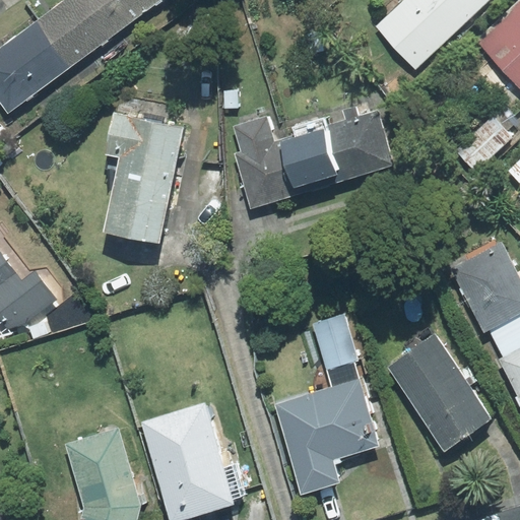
[(65,0),(39,19),(72,65),(126,27),(105,0),(65,0)]
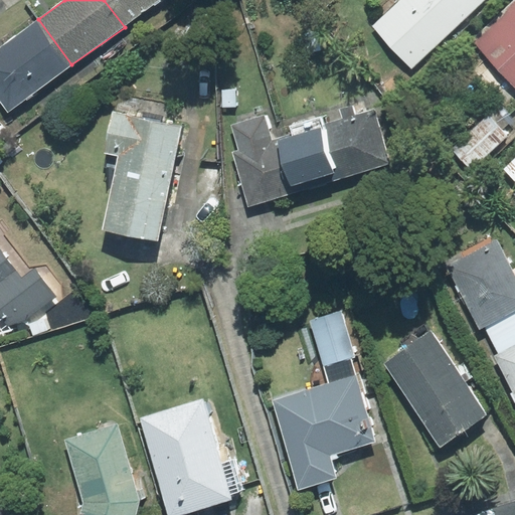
[(104,0),(125,27),(160,0),(104,0)]
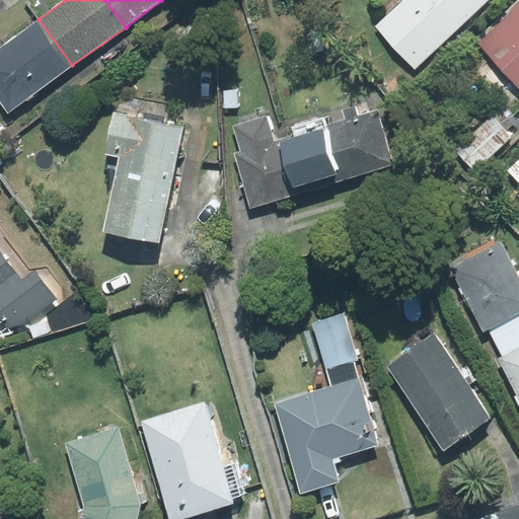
[(403,0),(376,26),(416,68),(488,0),(403,0)]
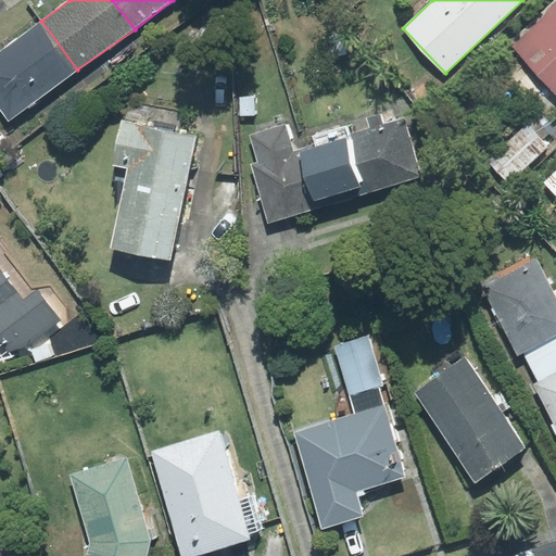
[(555,0),(510,41),(555,89),(555,0)]
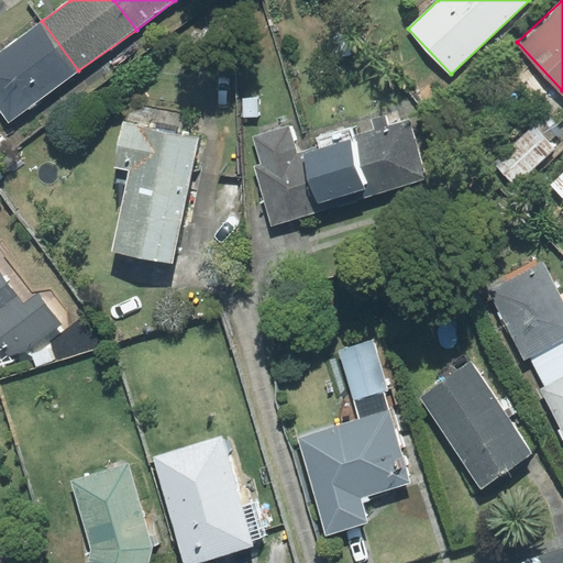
[(42,21),(0,52),(0,109),(9,122),(78,70),(42,21)]
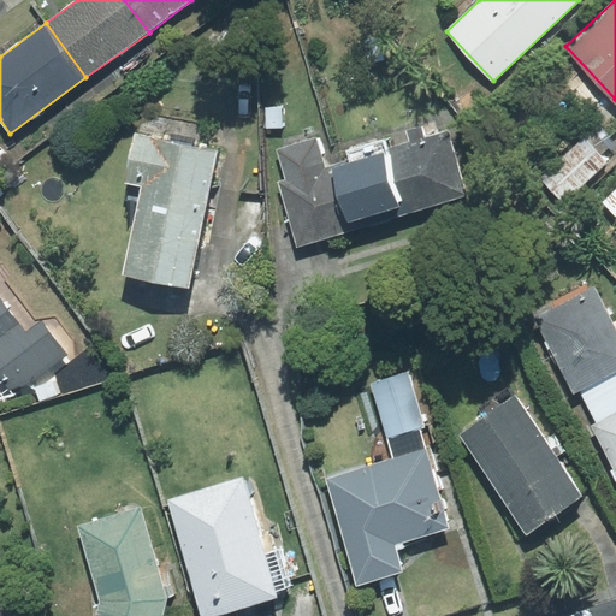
[(408,214),(467,197),(448,131),(425,137),(422,128),(407,131),(410,142),(388,148),(408,214)]
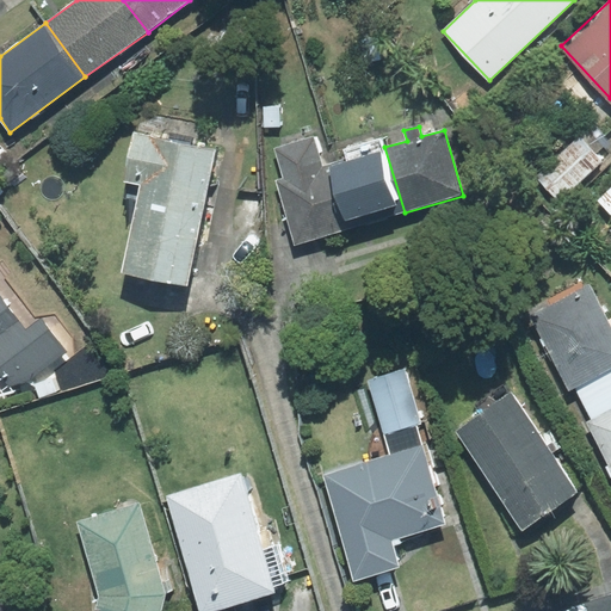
[(187,285),(216,150),(135,134),(124,180),(142,184),(123,272),(187,285)]
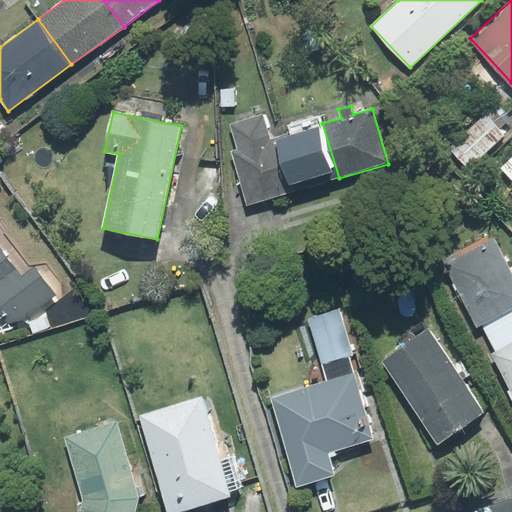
[(247,204),(294,191),(279,137),(270,140),(263,114),(230,124),(238,150),(232,152),(247,204)]
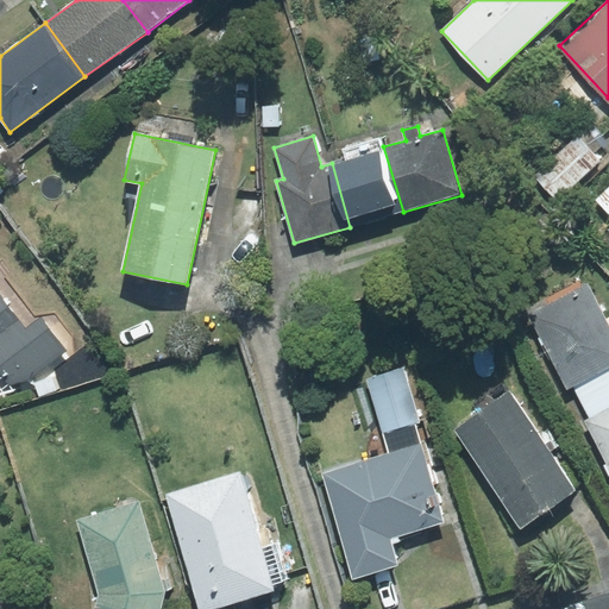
[(578,136),(534,176),(557,201),(602,162),(578,136)]
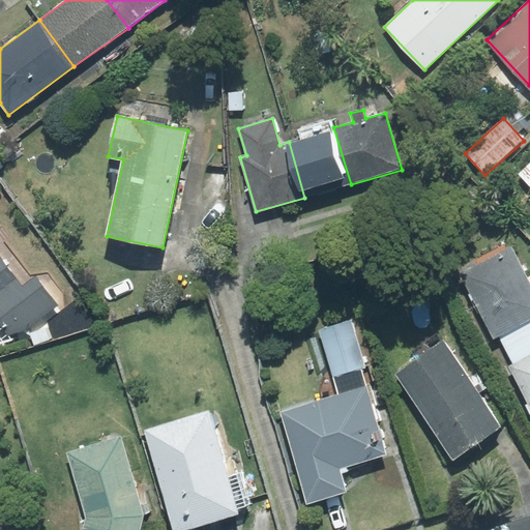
[(298,130),(300,138),(289,142),(304,198),(351,184),(333,127),(332,120),(298,130)]
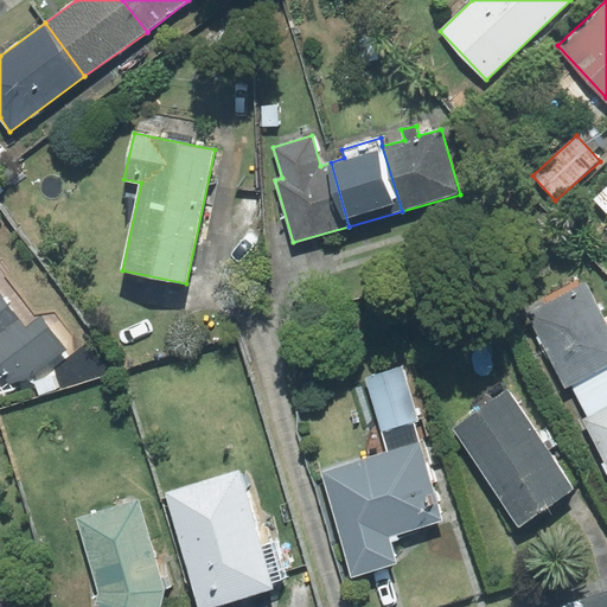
[(606,185),(593,199),(606,213),(606,185)]
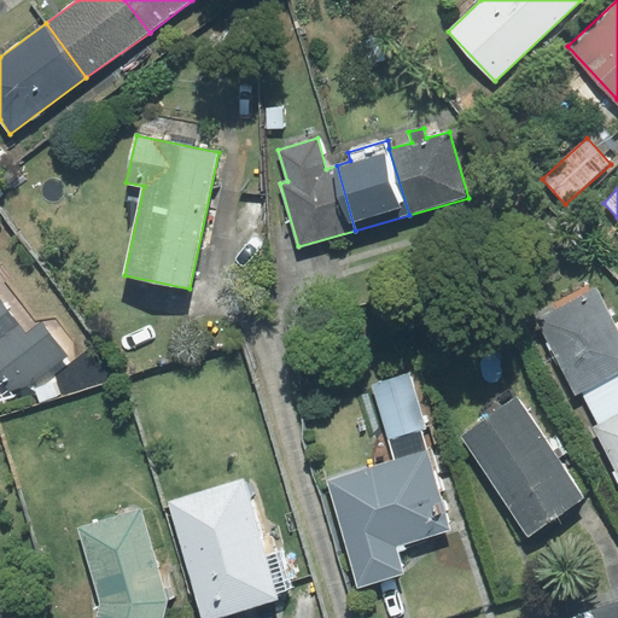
[(552,349),(576,395),(582,391),(617,372),(617,332),(593,284),(534,315),(548,342),(546,343),(549,350),(552,349)]
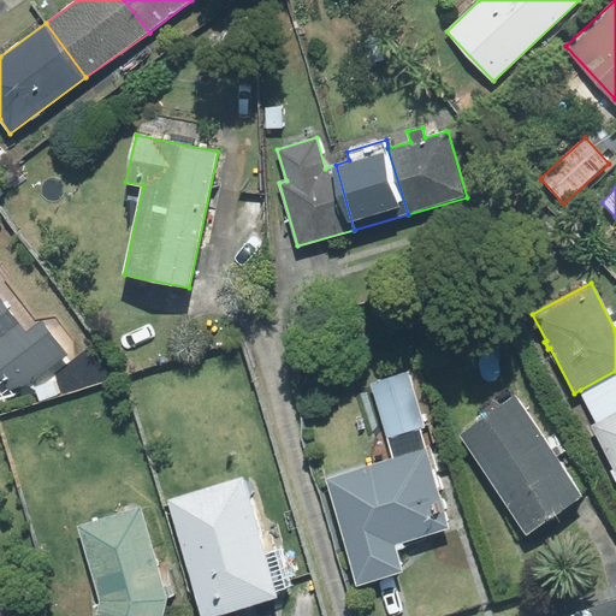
[(28,385),(67,355),(41,320),(25,331),(0,297),(0,398),(15,395),(11,390),(28,385)]
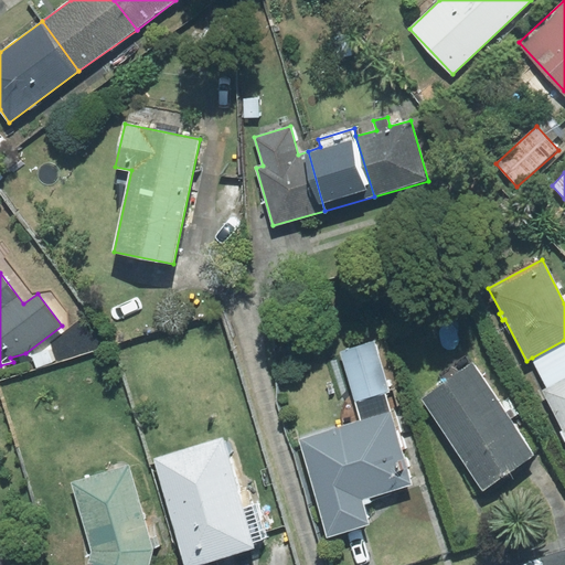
[(564,340),(532,358),(547,388),(564,379),(564,340)]
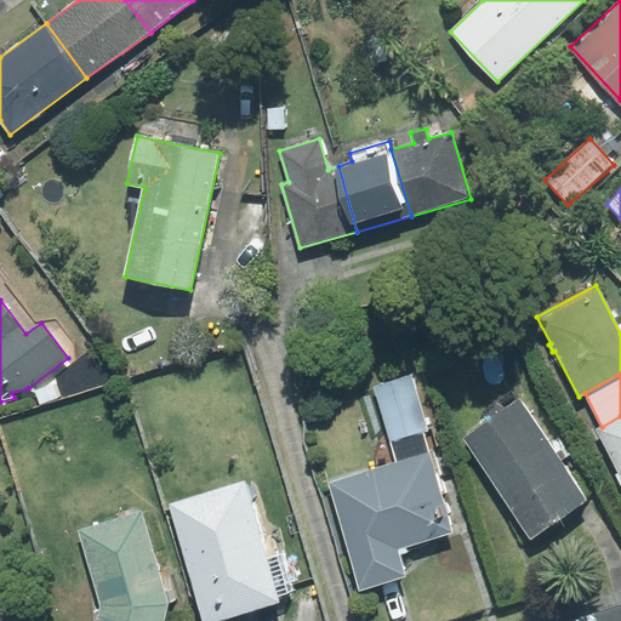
[(411,376),(372,387),(389,440),(422,431),(427,429),(411,376)]
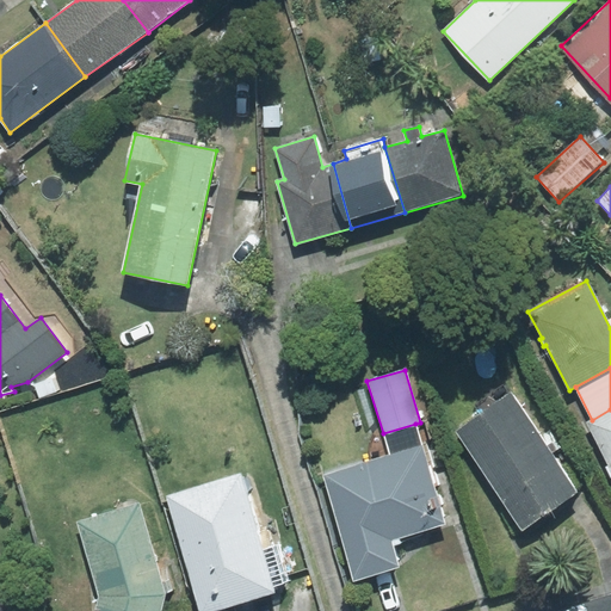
[(511,395),(456,431),(523,529),(578,492),(511,395)]
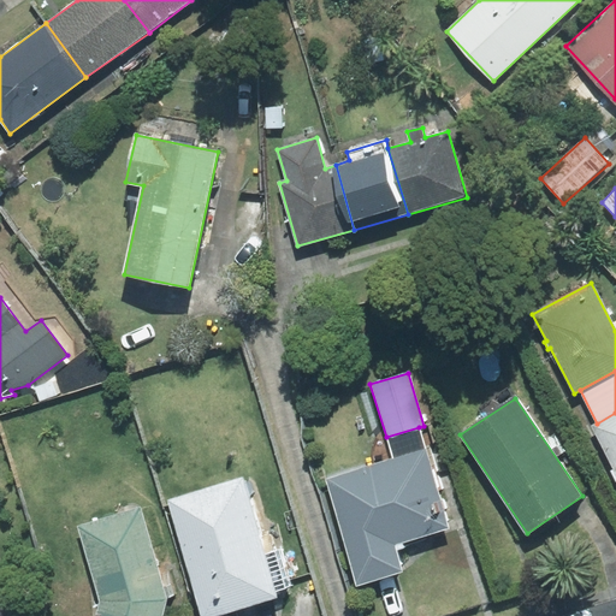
[(615,413),(597,424),(591,426),(614,469),(610,471),(615,481),(615,413)]
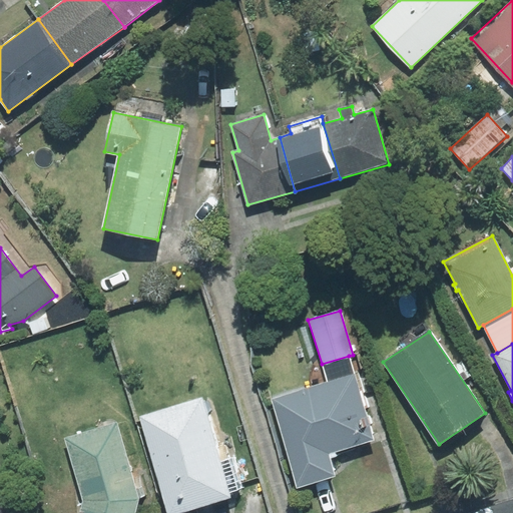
[(349,356),(322,364),(327,383),(355,375),(349,356)]
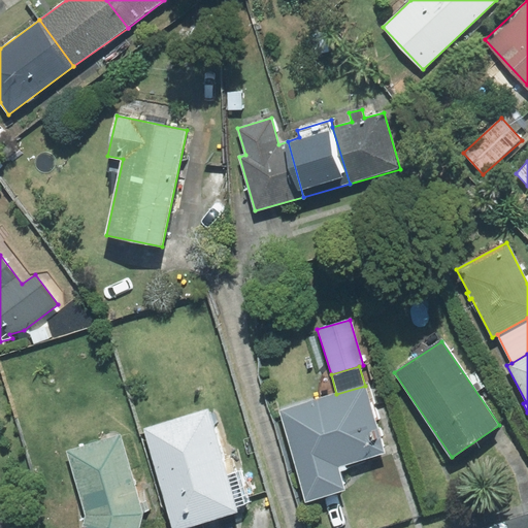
[(368,385),(365,386),(336,394),(279,411),(306,501),(344,490),(339,472),(347,470),(345,465),(385,453),(374,418),(377,417),(368,385)]
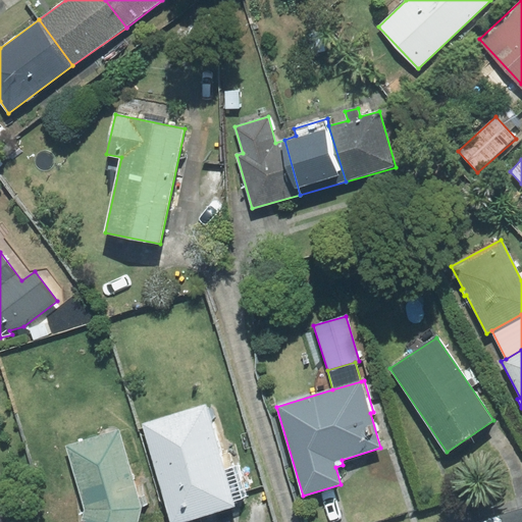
[(224,470),(206,407),(144,425),(171,521),(178,521),(235,506),(232,502),(249,498),(239,466),(224,470)]
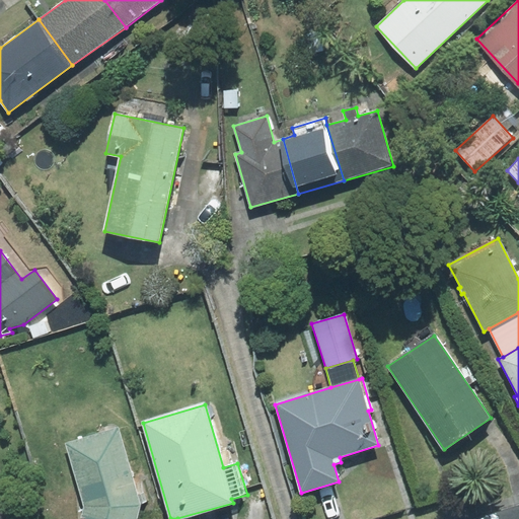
[(81,518),(135,518),(139,505),(148,502),(142,479),(134,482),(118,428),(66,444),(85,506),(81,518)]
